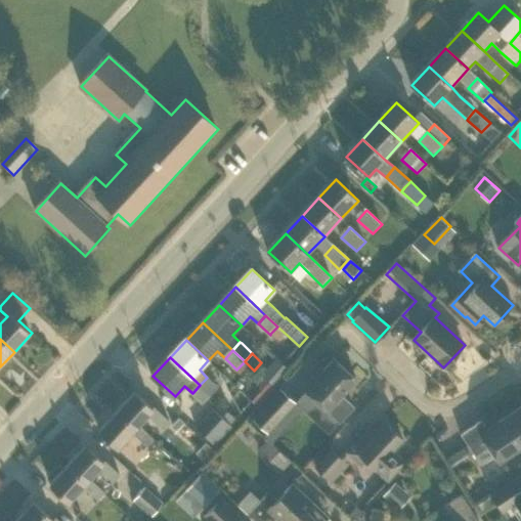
[(355,408),(343,397),(358,381),(336,360),(317,380),(315,378),(304,389),(341,423),(355,408)]
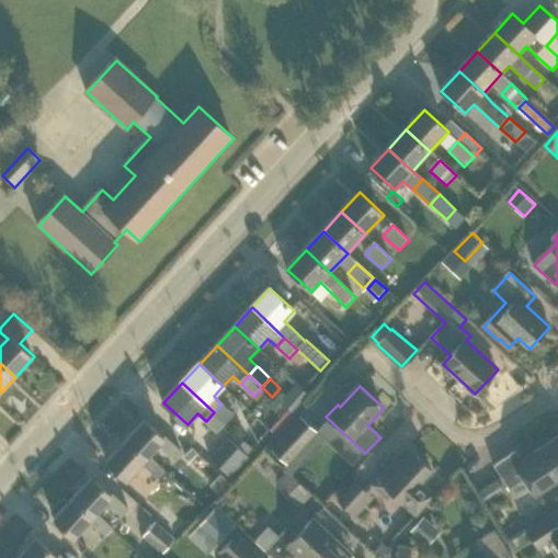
[(295,417),(304,408),(289,395),(281,403),(295,417)]
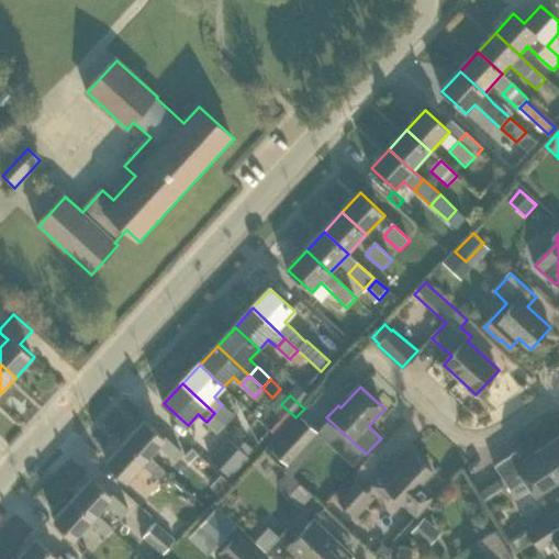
[(235,417),(222,405),(214,413),(227,425),(235,417)]
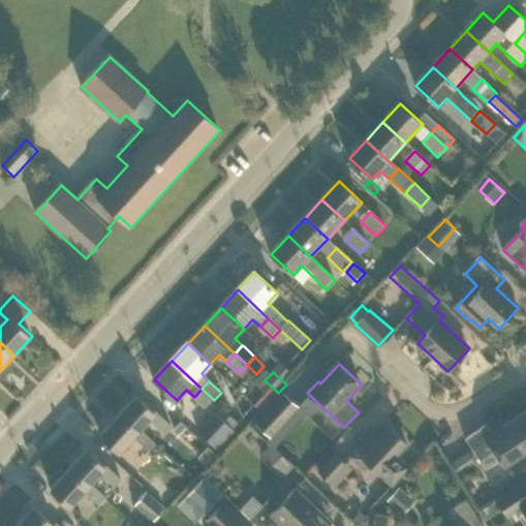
[(202,389),(194,397),(206,408),(214,400),(202,389)]
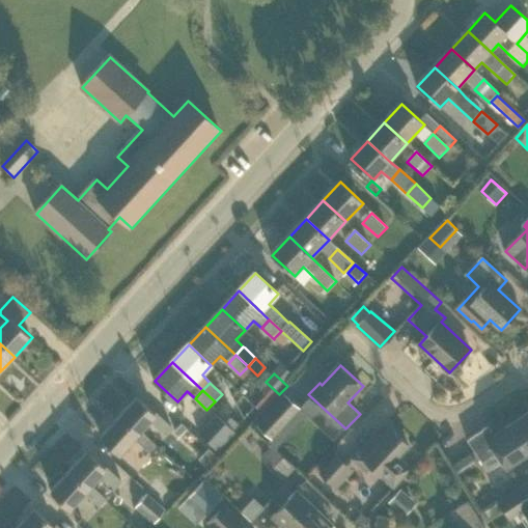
[(284,395),(256,425),(272,440),(300,409),(284,395)]
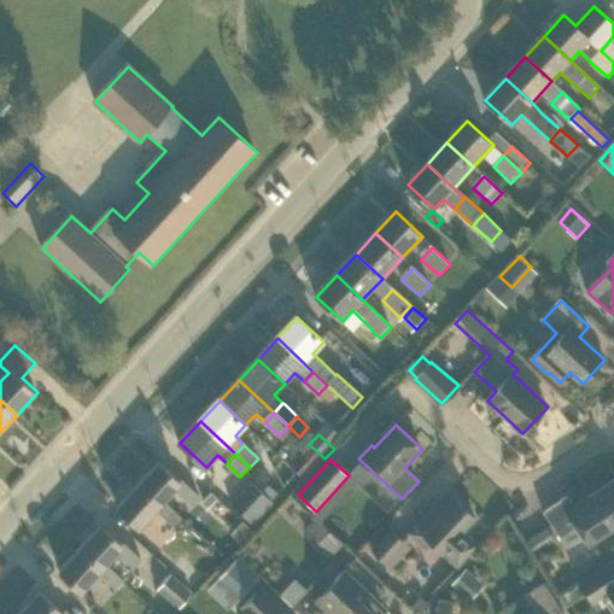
[(141,484),(163,504),(165,502),(175,490),(193,507),(202,497),(183,481),(182,484),(161,463),(141,484)]
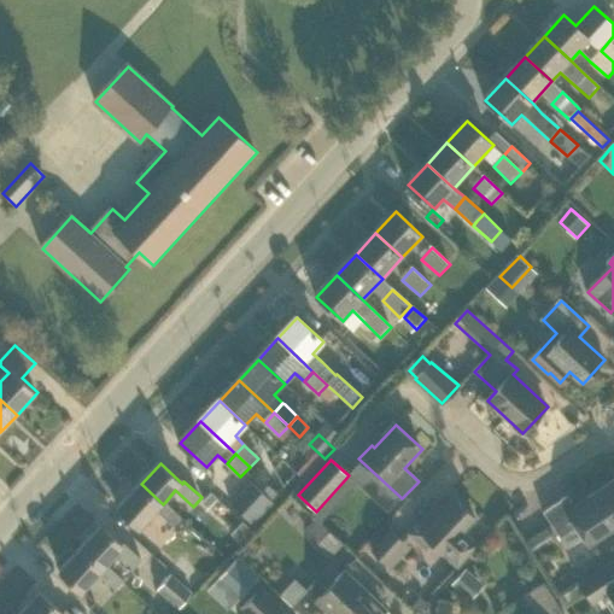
[(163,504),(141,484),(120,508),(141,528),(157,510),(175,526),(182,518),(165,502),(163,504)]
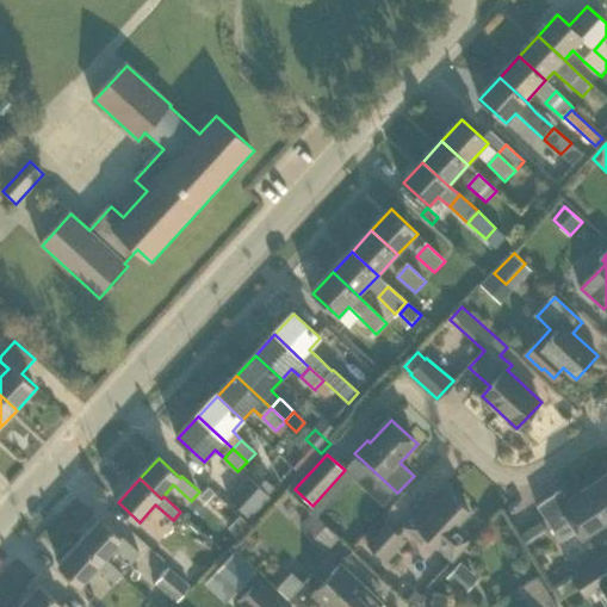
[(253,521),(272,500),(249,478),(230,500),(253,521)]
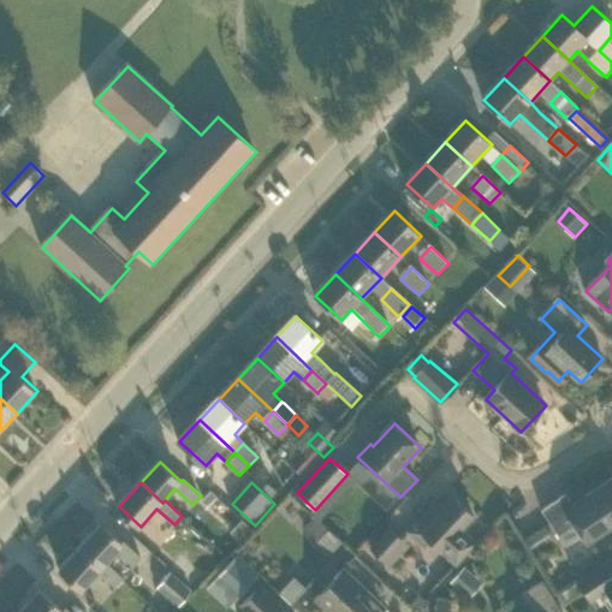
[(544,512),(566,547),(582,536),(589,546),(611,529),(611,482),(575,506),(568,495),(544,512)]
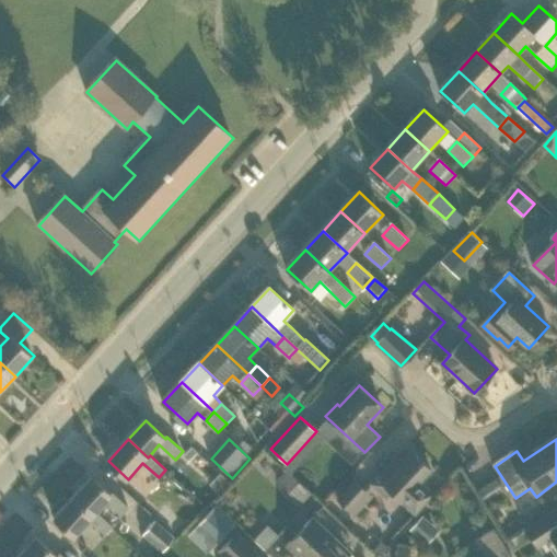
[(421,484),(432,472),(414,453),(403,464),(397,460),(373,486),(387,499),(393,492),(416,514),(434,496),(421,484)]
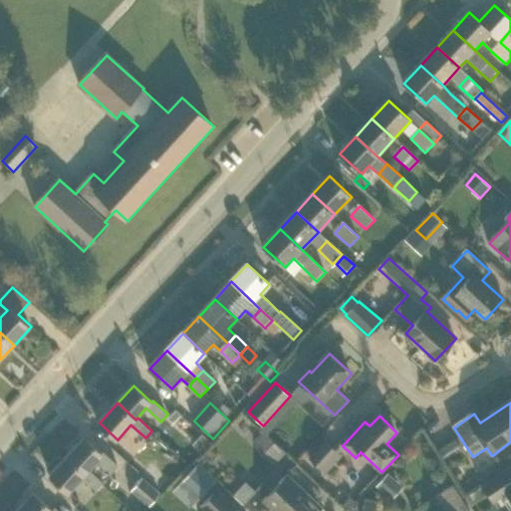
[(257,446),(282,460),(289,447),(264,433),(257,446)]
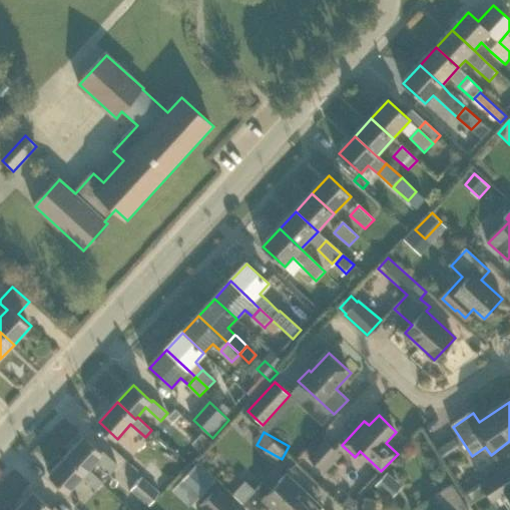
[(87,471),(89,469),(98,459),(113,473),(119,466),(104,453),(103,454),(85,438),(69,455),(87,471)]
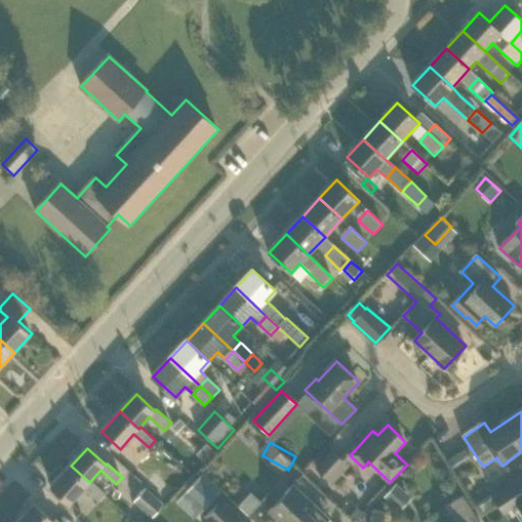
[(334,452),(318,471),(332,484),(350,466),(334,452)]
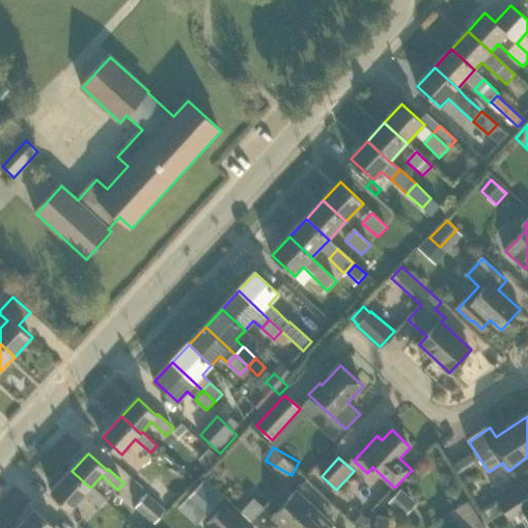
[(90,488),(72,471),(52,492),(72,509),(86,494),(101,507),(108,500),(92,485),(90,488)]
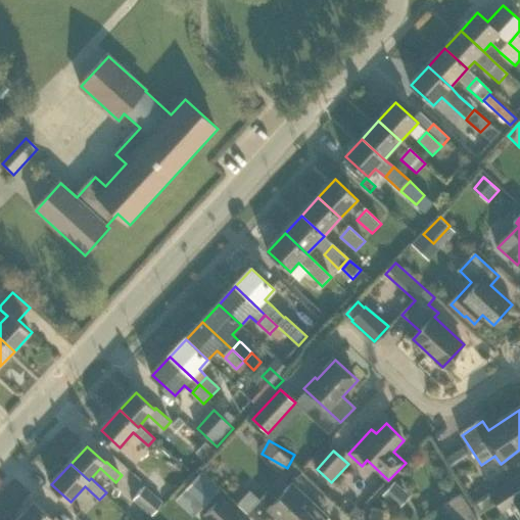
[(156,473),(146,484),(163,501),(174,490),(156,473)]
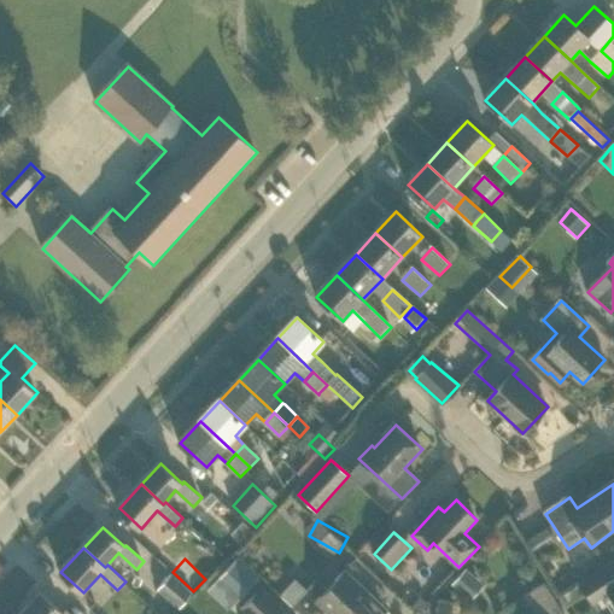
[(610,594),(613,598),(613,566),(582,586),(594,604),(610,594)]
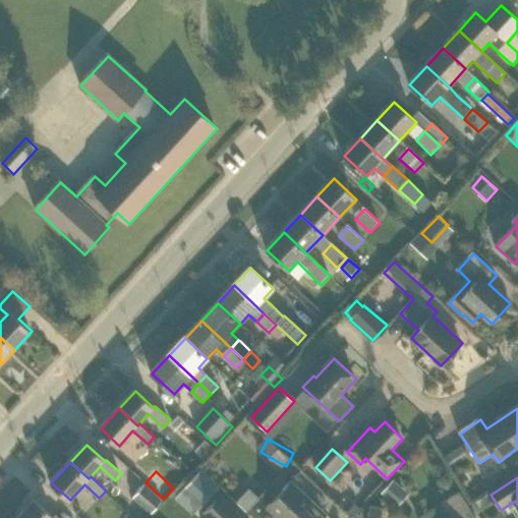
[(394,504),(405,491),(395,481),(383,495),(394,504)]
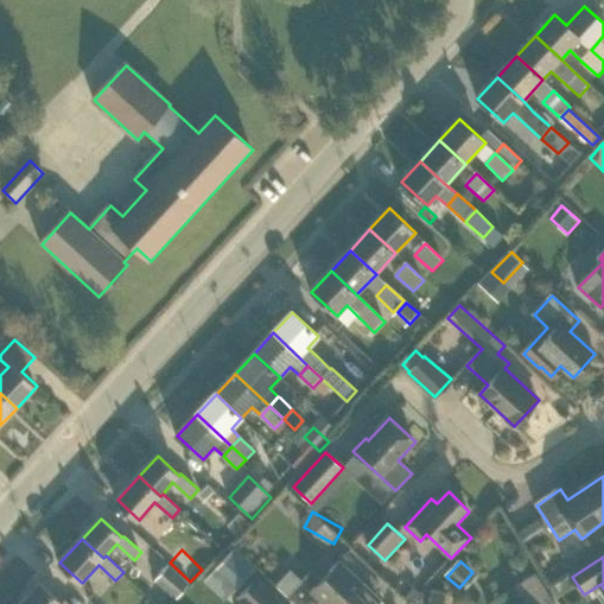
[(382,603),(341,563),(323,582),(312,571),(303,582),(293,572),(279,586),(297,603),(382,603)]
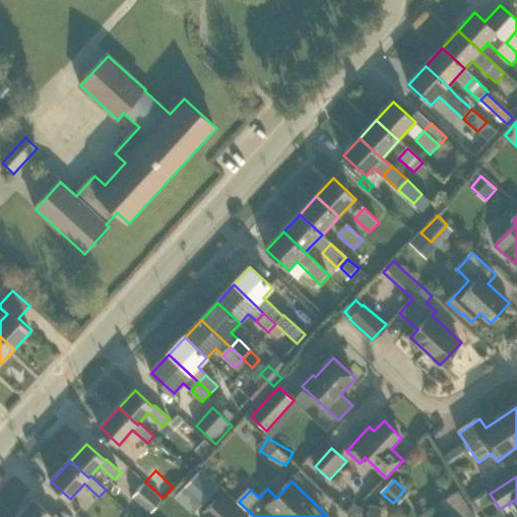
[(134,497),(150,512),(163,500),(146,485),(134,497)]
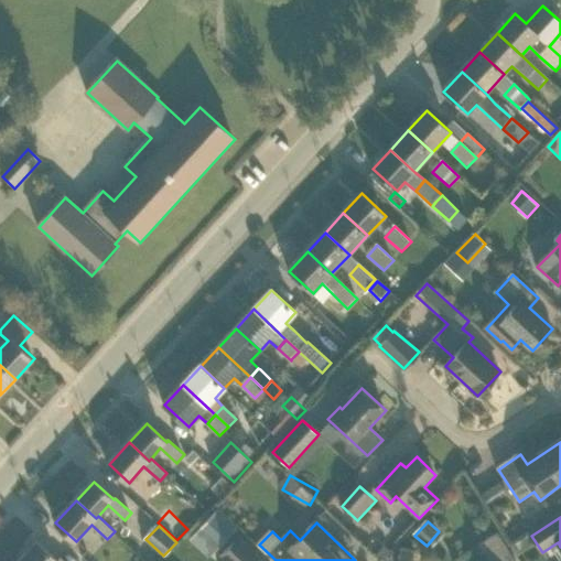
[(516,560),(499,535),(481,547),(489,560),(516,560)]
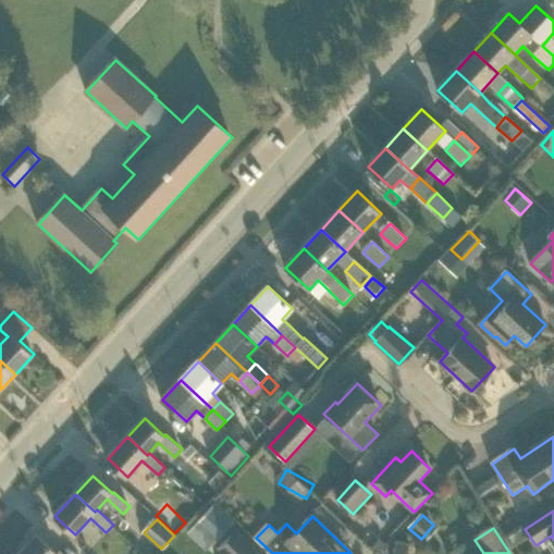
[(259,553),(236,531),(220,550),(223,553),(259,553)]
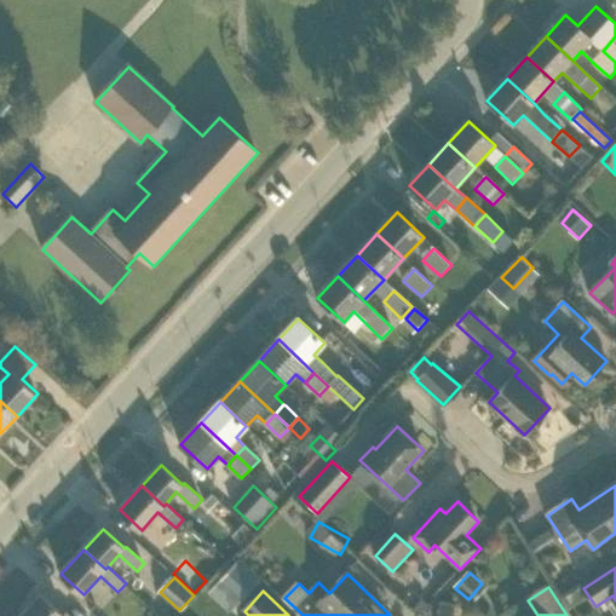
[(69,615),(68,614),(67,615),(63,615),(41,596),(24,615),(69,615)]
